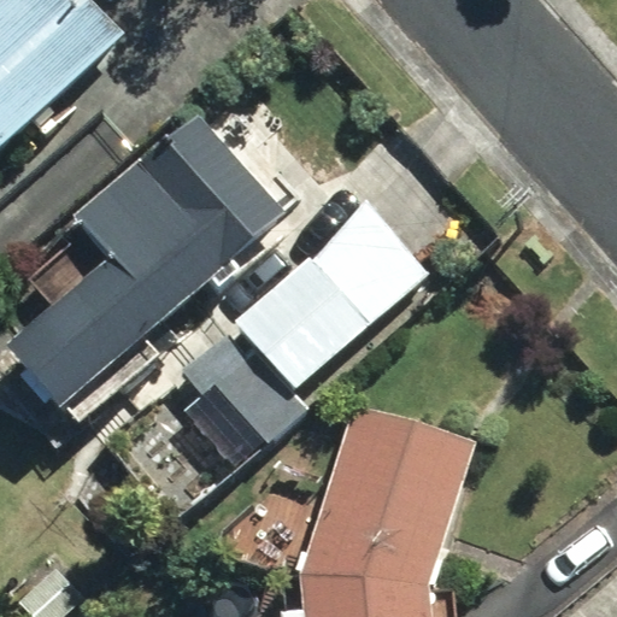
[(0,0),(0,148),(122,31),(90,0),(0,0)]
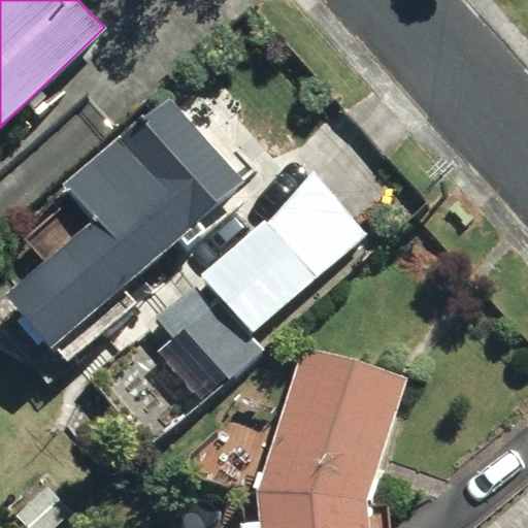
[(7,293),(53,343),(242,180),(169,95),(66,182),(96,218),(7,293)]
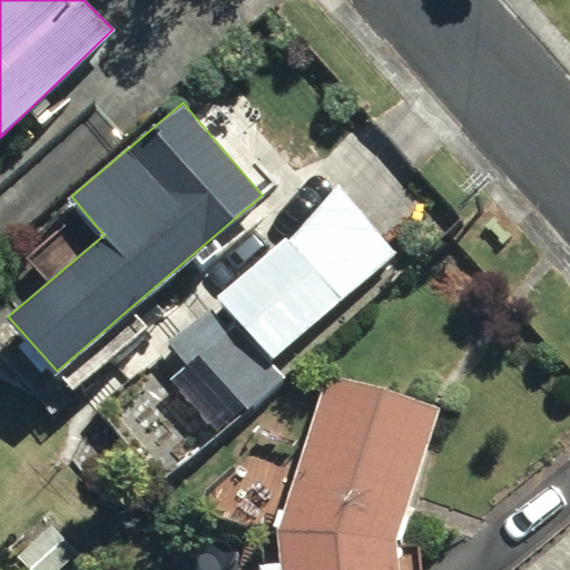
[(341,185),(216,297),(273,356),(397,246),(341,185)]
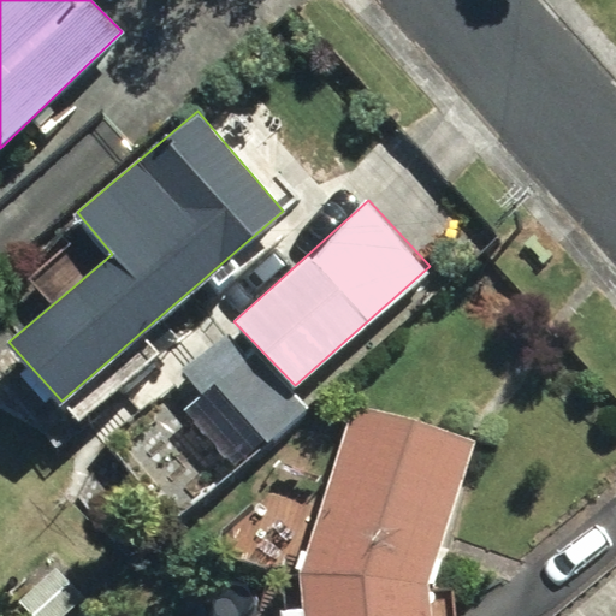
[(226,331),(181,369),(200,392),(246,354),(226,331)]
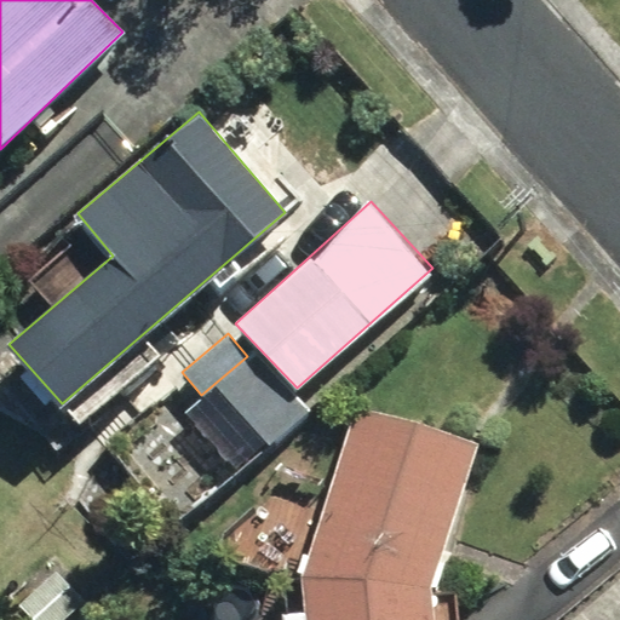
[(432,619),(429,591),(476,443),(354,407),(303,577),(306,612),(283,613),(283,619),(432,619)]
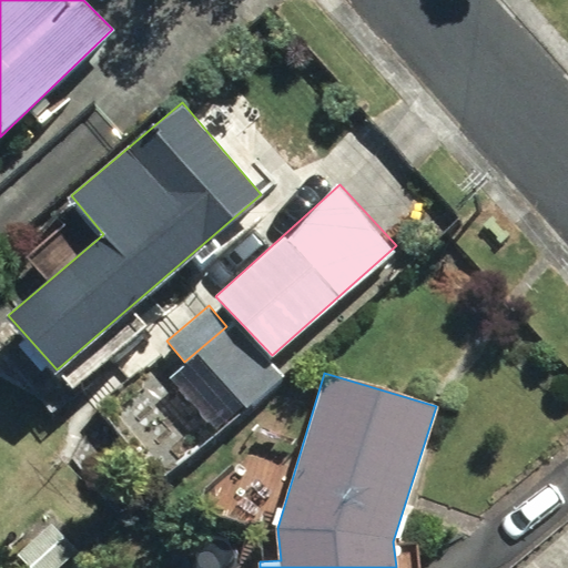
[(31,567),(54,567),(77,549),(50,520),(16,551),(31,567)]
